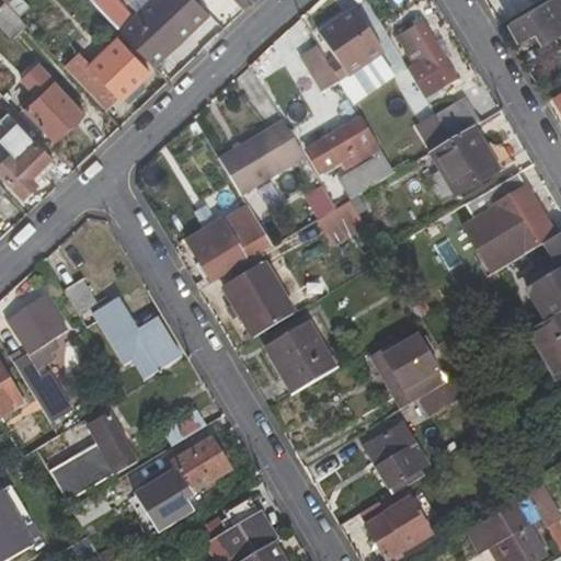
[(19,19),(31,8),(23,0),(0,0),(6,4),(19,19)]
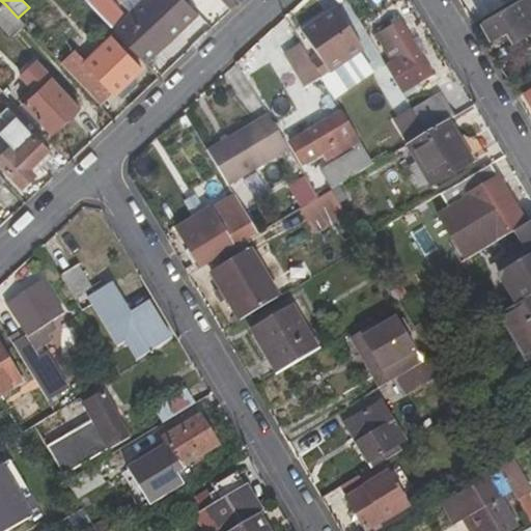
[(117,14),(104,0),(96,0),(91,5),(108,23),(117,14)]
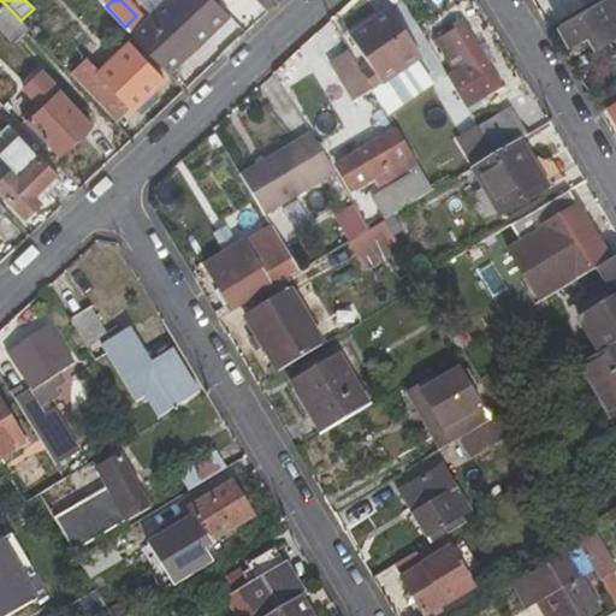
[(169,73),(230,16),(215,0),(166,0),(131,34),(169,73)]
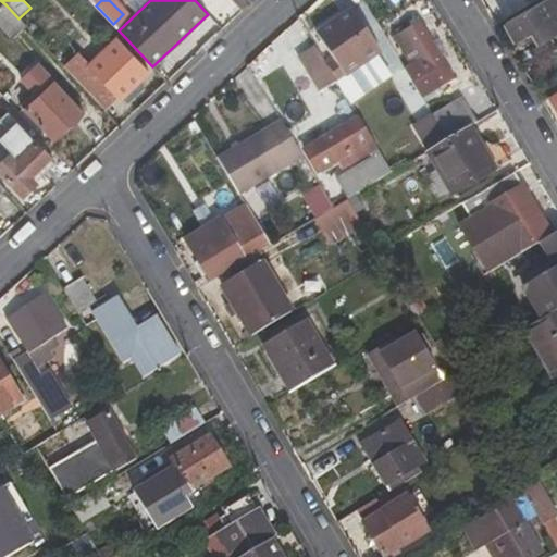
[(556,0),(543,0),(504,24),(515,41),(530,31),(535,38),(539,44),(556,32),(556,0)]
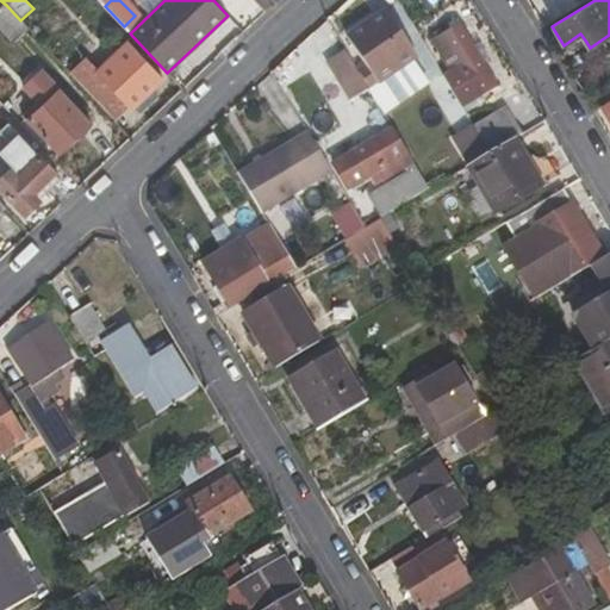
[(0,26),(13,42),(27,29),(20,20),(6,5),(0,8),(0,26)]
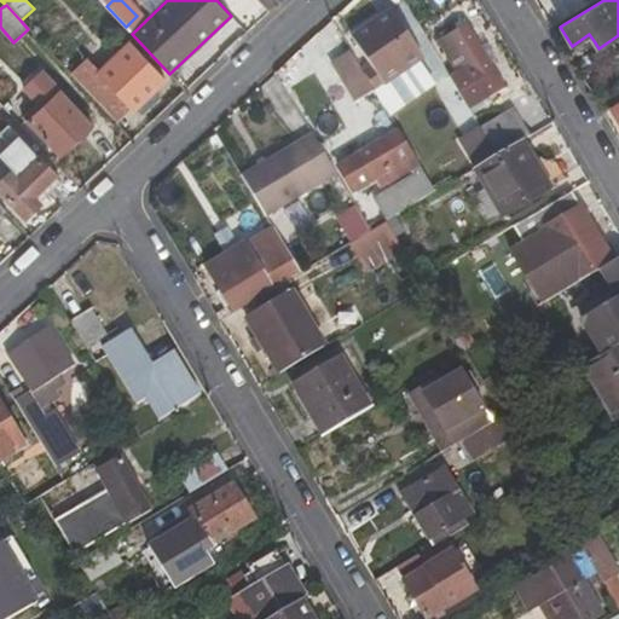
[(371,67),(364,73),(374,91),(375,91),(422,57),(389,10),(351,36),(371,67)]
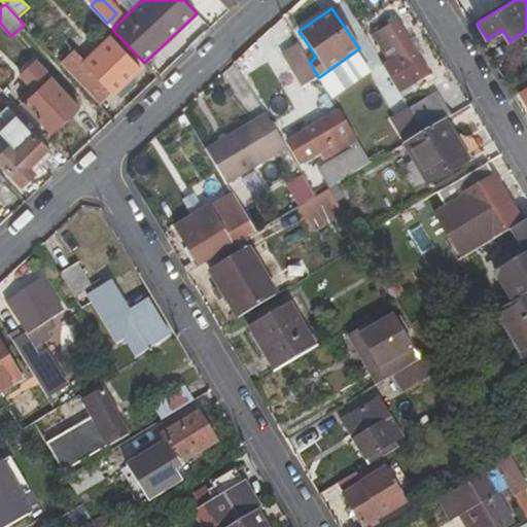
[(428,74),(396,21),(381,32),(384,37),(377,42),(388,62),(382,67),(397,94),(428,74)]
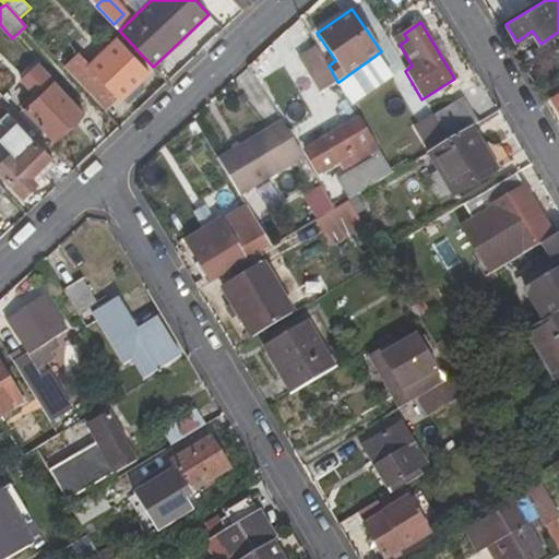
[(516,42),(520,48),(537,38),(532,31),(516,42)]
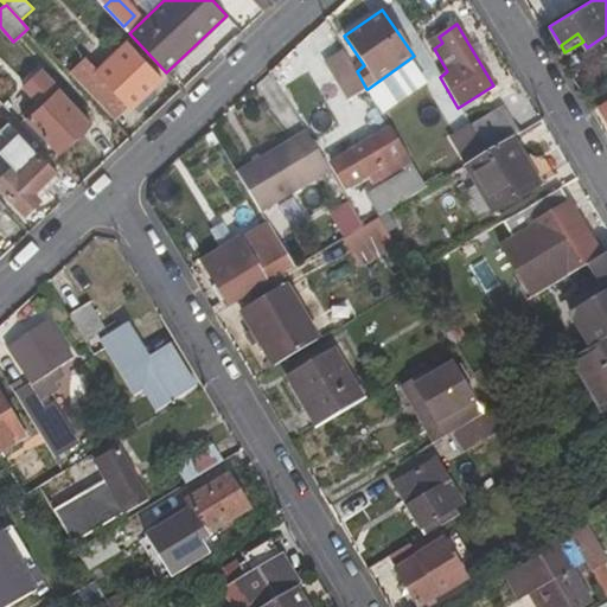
[(434,49),(442,43),(439,37),(430,42),(434,49)]
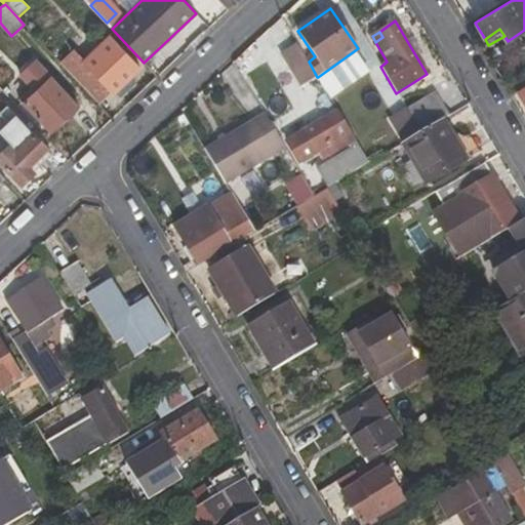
[(86,63),(114,90),(120,96),(134,82),(129,77),(140,67),(111,38),(86,63)]
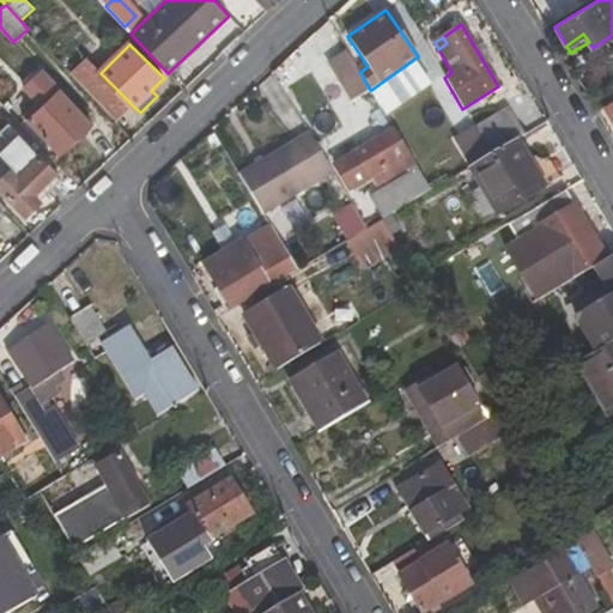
[(329,62),(352,101),(370,90),(360,72),(347,50),(329,62)]
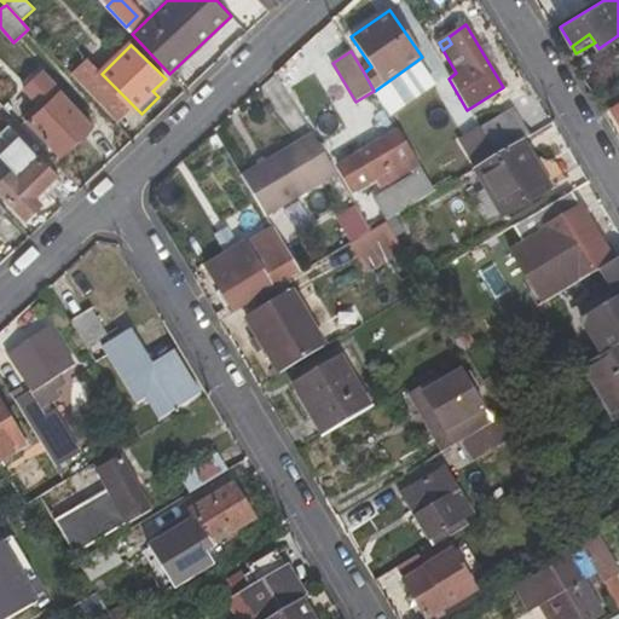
[(120,122),(134,106),(102,74),(87,59),(71,74),(120,122)]
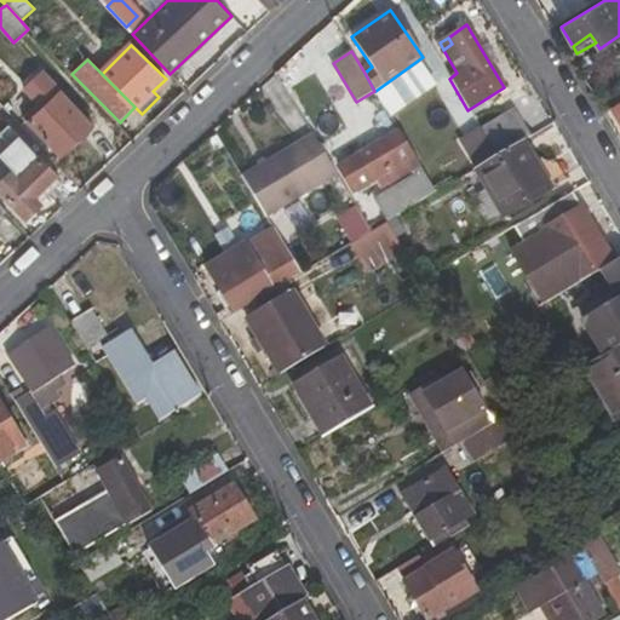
[(26,89),(39,104),(23,119),(59,156),(92,125),(42,72),(26,89)]
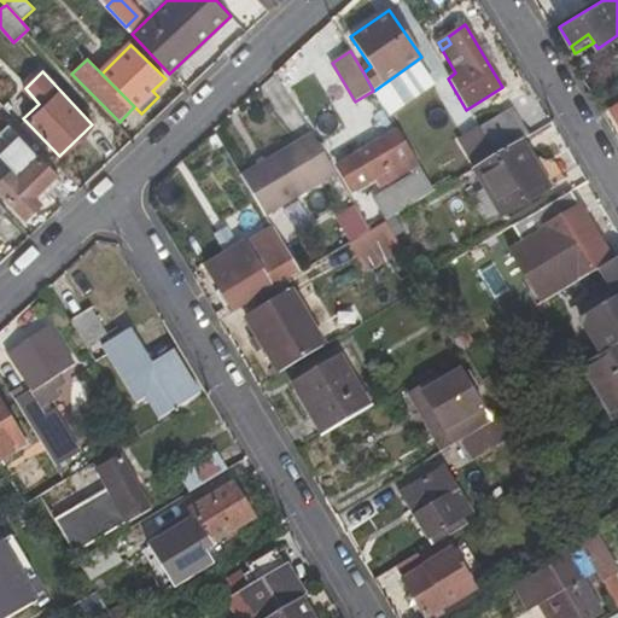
[(528,135),(511,109),(477,128),(494,156),(522,140),(528,135)]
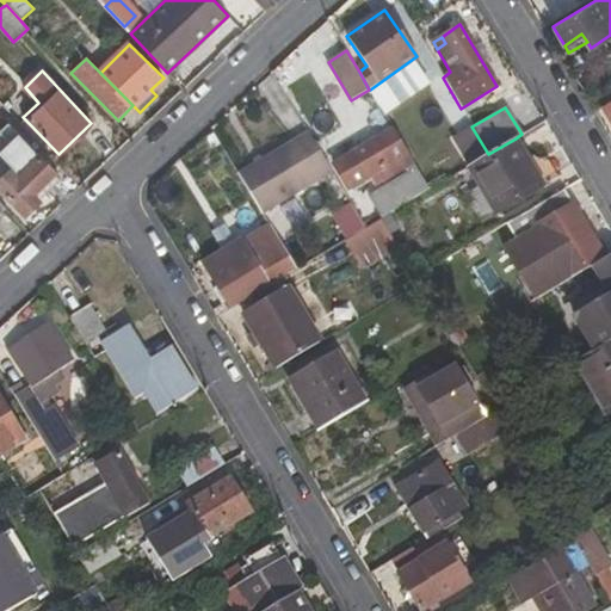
[(369,177),(375,186),(413,162),(393,129),(332,165),(347,190),(369,177)]
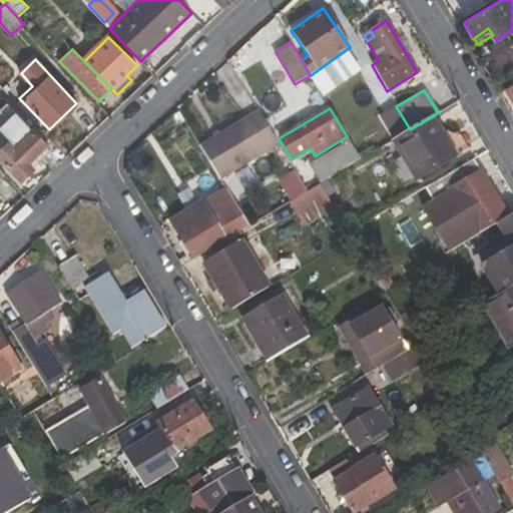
[(219,179),(278,144),(258,110),(199,146),(219,179)]
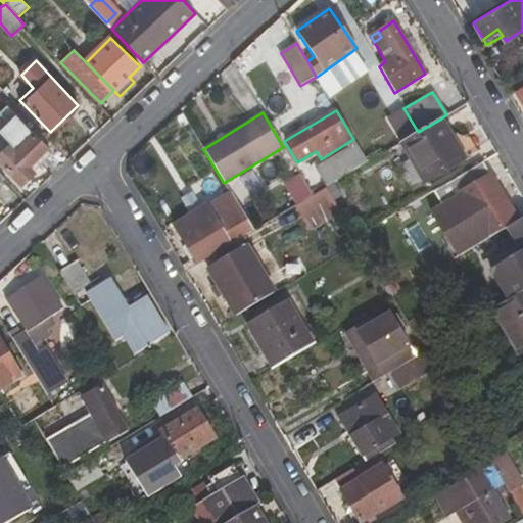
[(424,184),(465,158),(441,119),(418,132),(402,142),(399,143),(424,184)]
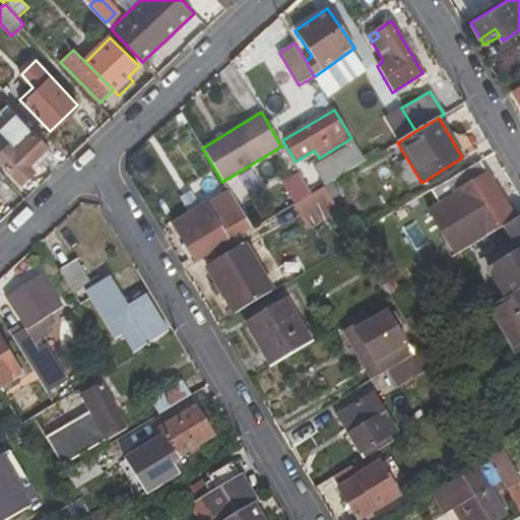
[(35,170),(29,164),(47,147),(27,126),(0,151),(0,159),(20,182),(35,170)]
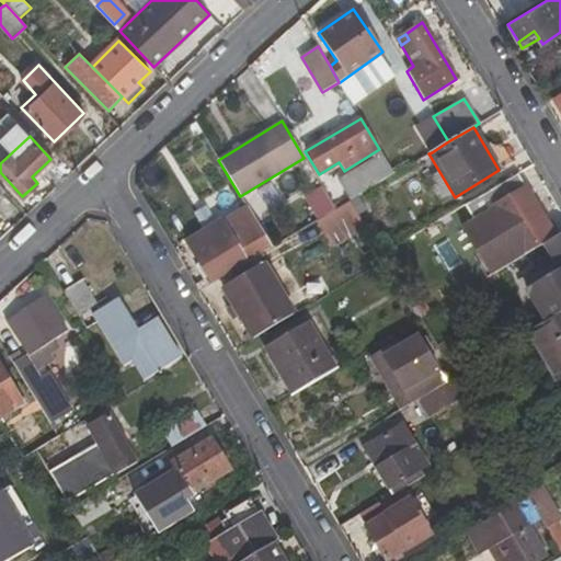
[(364,169),(375,186),(395,174),(382,155),(364,169)]
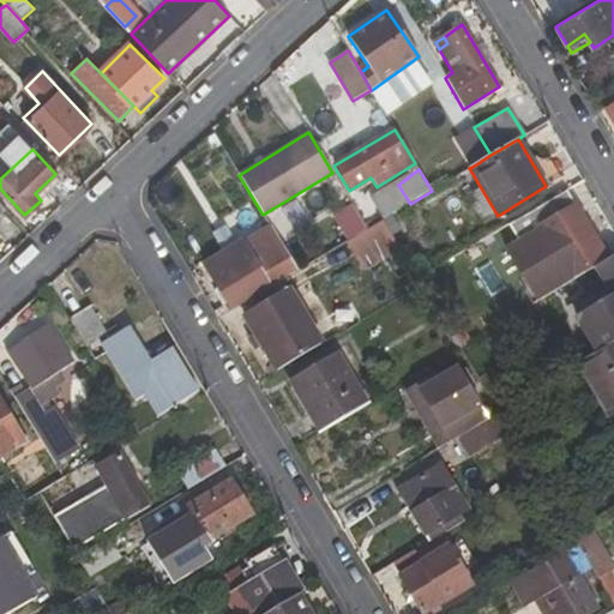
[(41,200),(61,180),(55,174),(35,193),(41,200)]
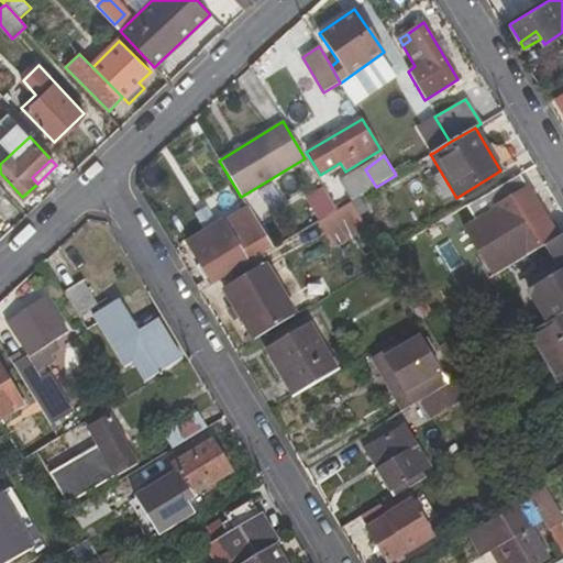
[(544,245),(556,238),(519,174),(465,207),(474,220),(482,216),(511,266),(544,245)]
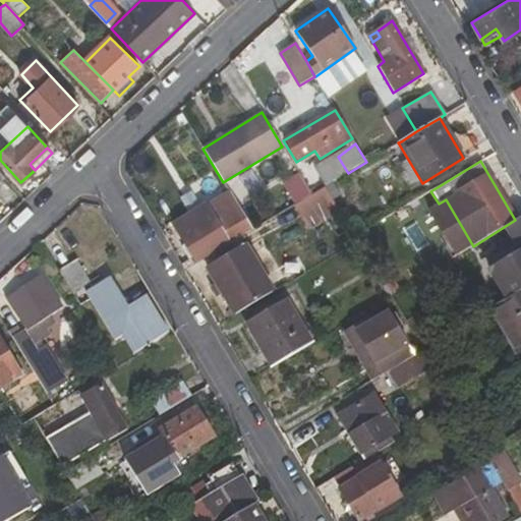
[(322,188),(310,171),(301,177),(311,195),(322,188)]
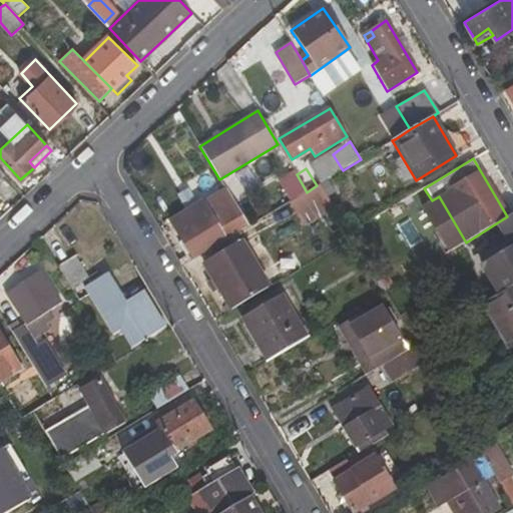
[(303,228),(335,208),(320,183),(317,185),(307,192),(288,202),(303,228)]
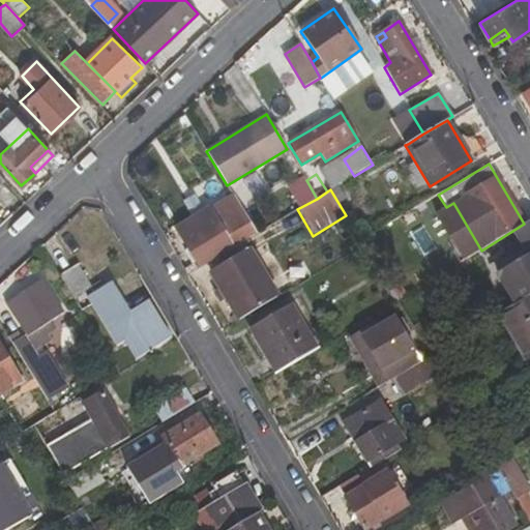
[(199,265),(232,244),(234,247),(257,234),(232,194),(183,224),(195,242),(187,247),(199,265)]
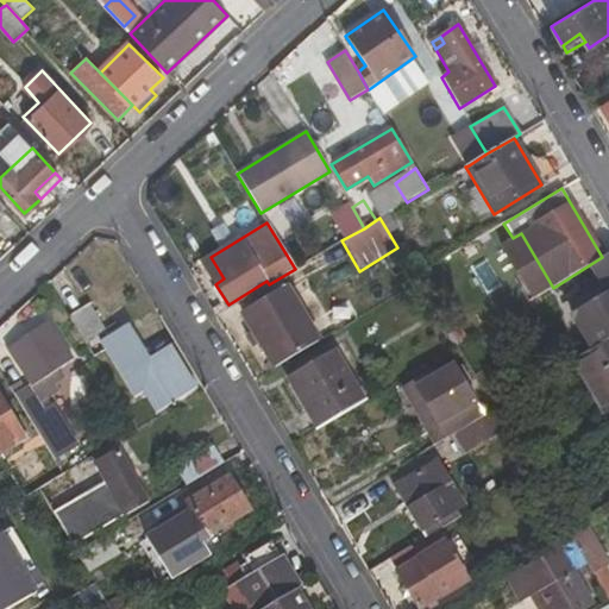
[(608,252),(602,257),(589,265),(598,282),(608,275),(608,252)]
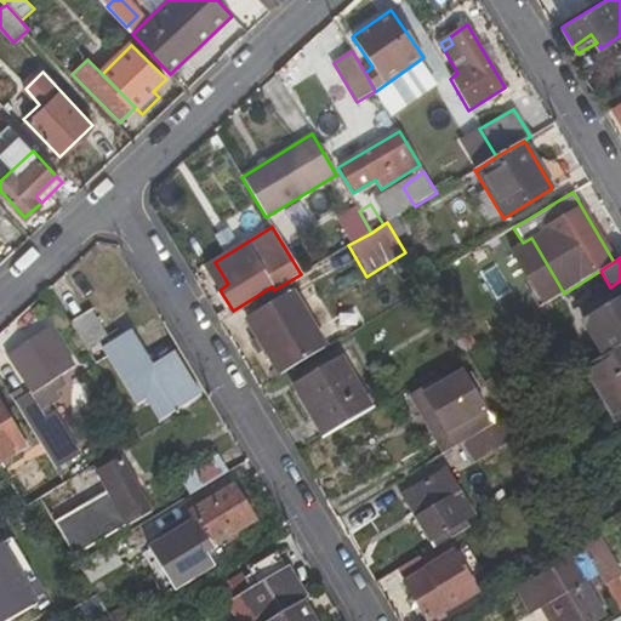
[(215,262),(206,267),(220,290),(228,284),(215,262)]
